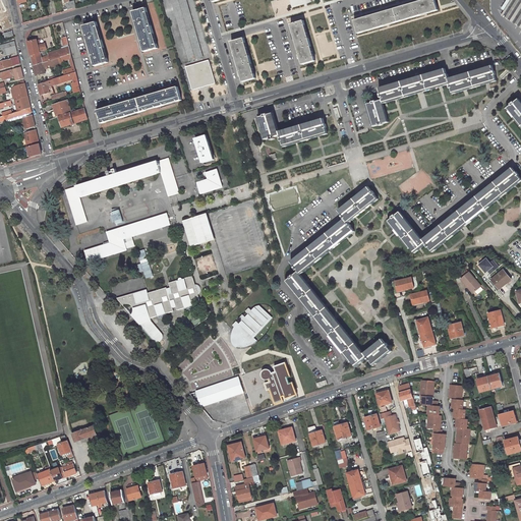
[(186,0),(171,0),(190,60),(205,56),(186,0)]
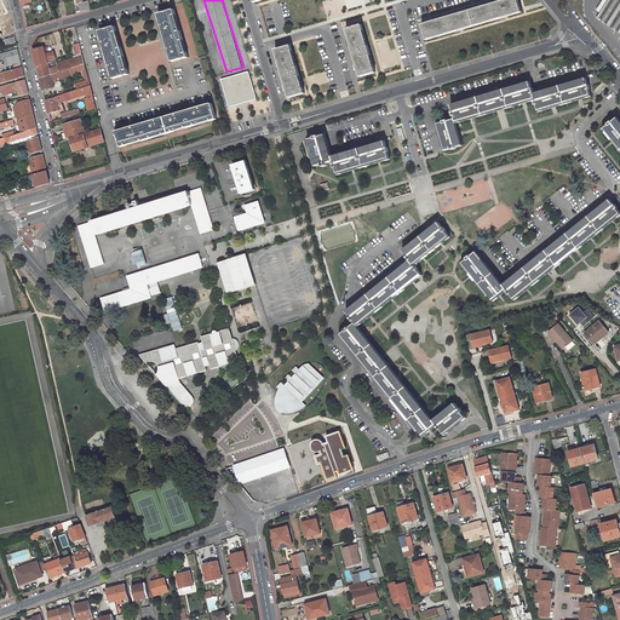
[(441,17),(422,23),(426,38),(522,10),(518,0),(500,0),(488,4),(487,0),(483,3),(483,5),(463,11),(461,9),(458,10),(458,12),(446,16),(445,13),(440,15),(441,17)]
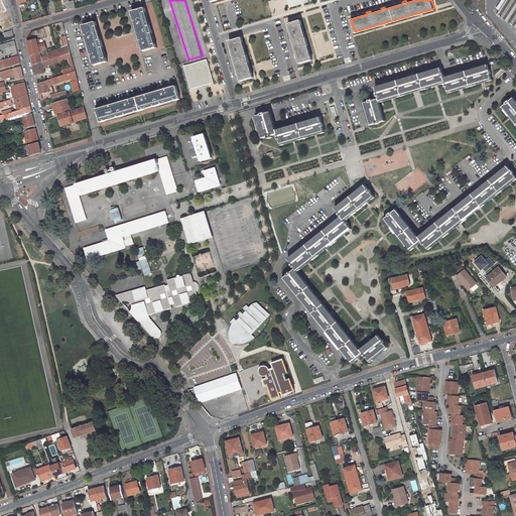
[(515,0),(506,0),(497,15),(515,27),(515,0)]
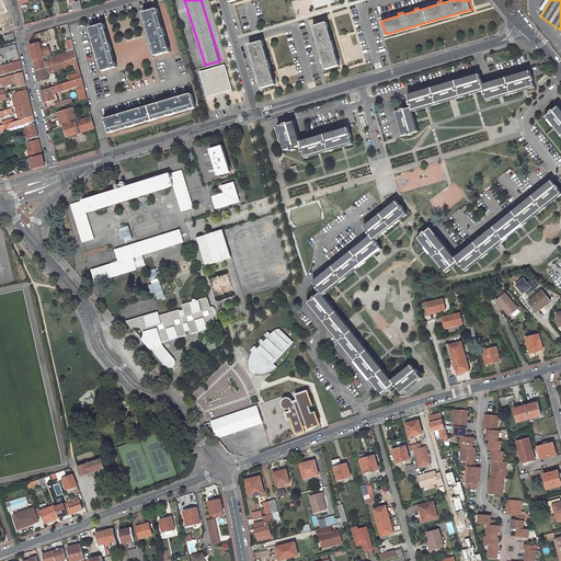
[(149,30),(155,45),(151,46),(152,50),(156,50),(158,58),(172,54),(159,11),(145,14),(148,24),(146,25),(147,31),(149,30)]
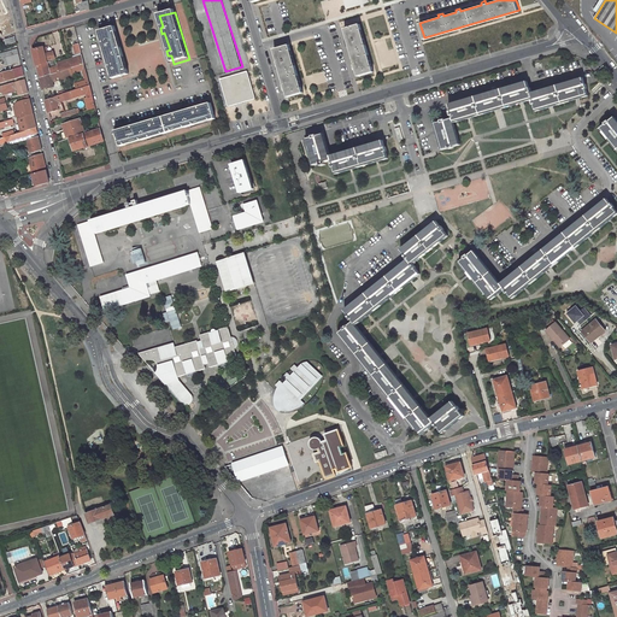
[(360,23),(345,28),(348,36),(344,37),(345,41),(348,40),(354,58),(351,59),(352,63),(356,62),(359,76),(374,71),(360,23)]
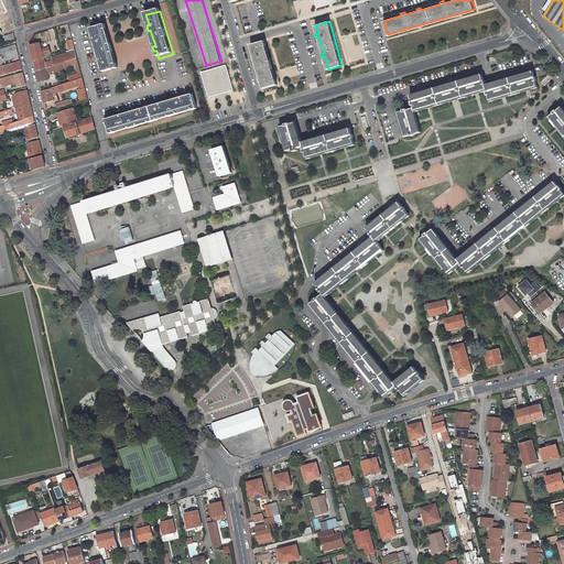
[(98,44),(104,61),(100,62),(101,66),(105,66),(107,73),(121,69),(108,26),(94,30),(97,40),(94,41),(95,45),(98,44)]
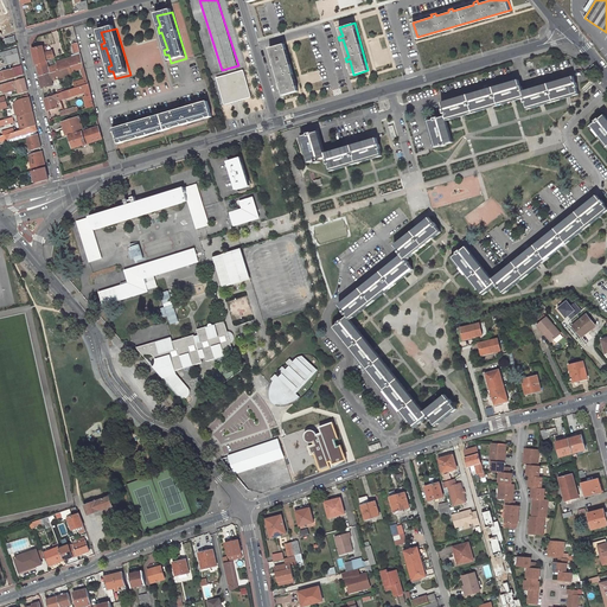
[(71,43),(74,52),(82,50),(80,40),(71,43)]
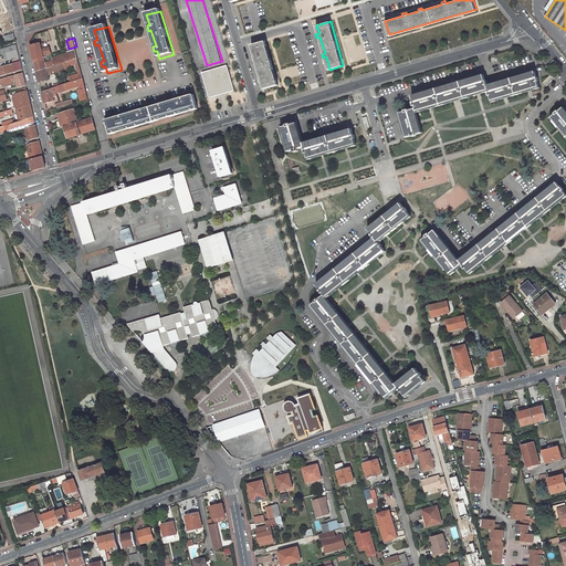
[(266,41),(252,45),(254,52),(251,53),(252,56),(255,55),(260,72),(257,73),(258,76),(261,75),(264,88),(279,84),(266,41)]
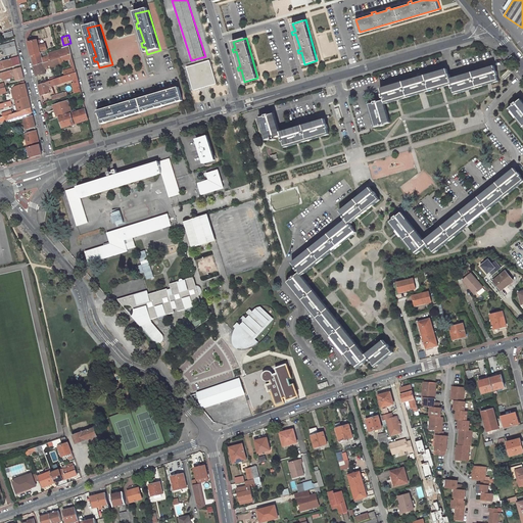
[(28,41),(31,55),(41,52),(40,50),(47,49),(47,47),(46,44),(41,45),(39,46),(37,39),(28,41)]
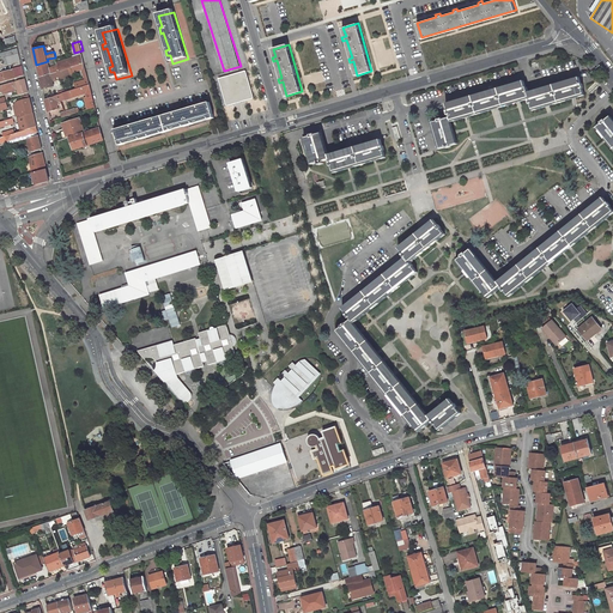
[(6,62),(20,59),(18,52),(5,55),(6,62)]
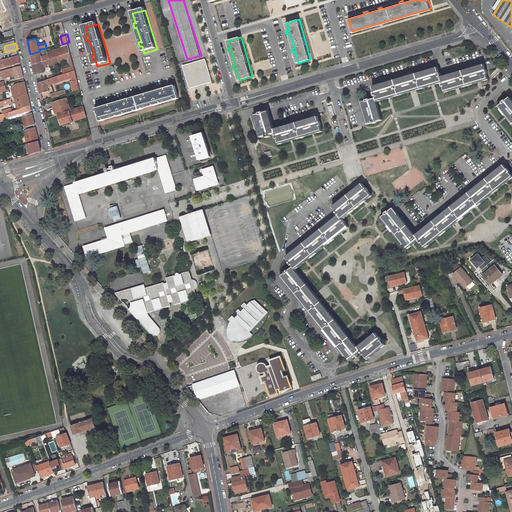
[(69,46),(47,52),(48,54),(67,48),(70,47),(69,46)]
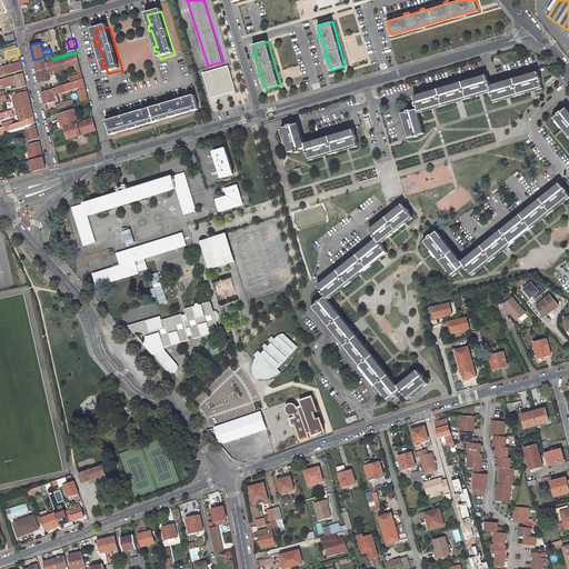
[(33,60),(37,71),(47,68),(79,58),(78,52),(75,53),(53,60),(50,61),(51,62),(46,63),(45,57),(33,60)]
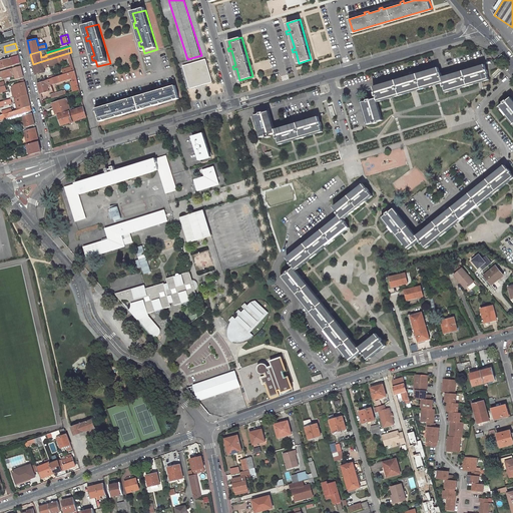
[(45,70),(44,65),(72,56),(71,52),(42,61),(33,64),(35,73),(45,70)]
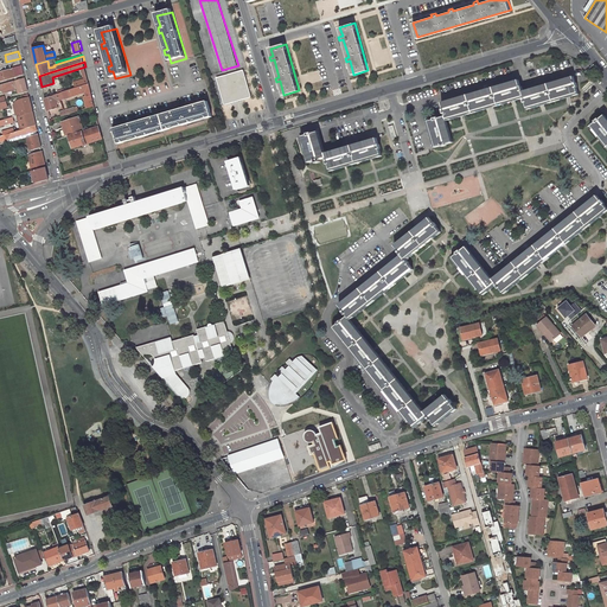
[(7,77),(18,75),(17,70),(13,71),(12,68),(5,69),(7,77)]
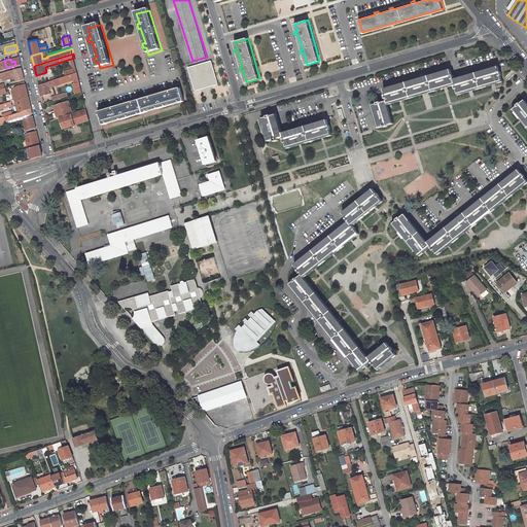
[(212,60),(188,67),(195,91),(219,83),(212,60)]
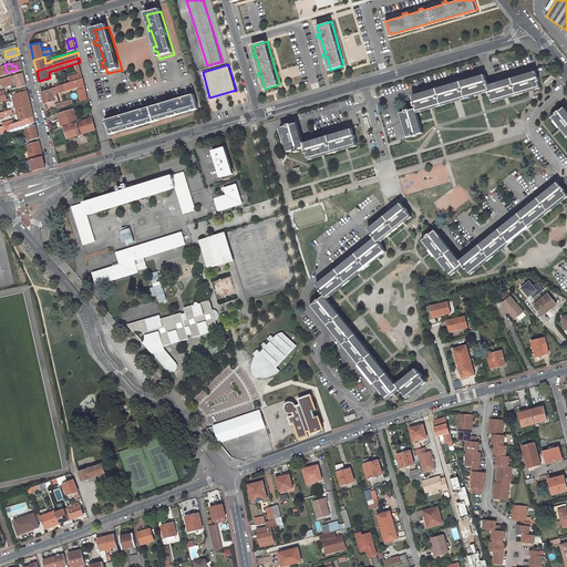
[(415,112),(487,92),(488,95),(490,95),(491,102),(538,89),(537,81),(536,76),(535,76),(534,71),(486,85),(486,84),(487,84),(485,80),(484,80),(483,74),(411,95),(412,102),(411,102),(412,106),(414,106),(414,109),(409,111),(408,110),(403,111),(403,112),(398,113),(404,137),(411,135),(411,136),(416,135),(415,134),(422,132),(415,112)]
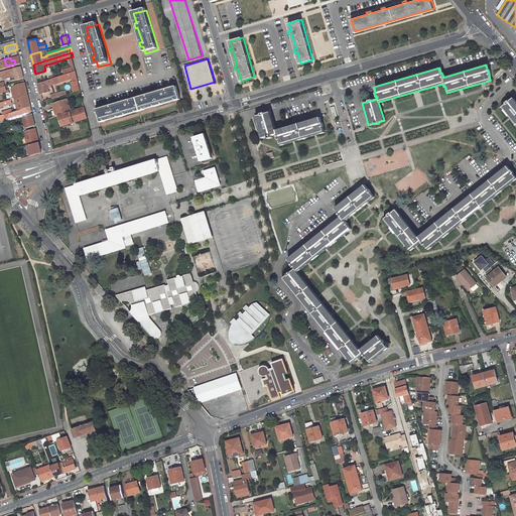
[(14,78),(23,76),(22,72),(20,66),(0,71),(0,75),(1,75),(2,78),(13,74),(14,78)]
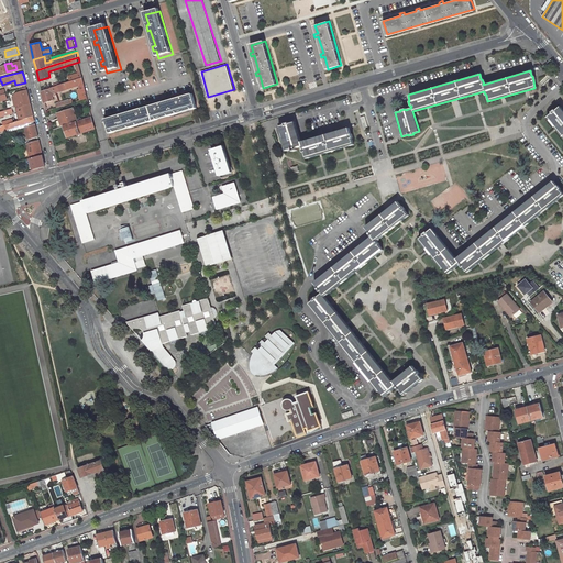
[(41,90),(44,102),(53,100),(52,94),(78,86),(78,84),(79,84),(80,88),(81,94),(87,92),(83,76),(50,87),(51,87),(41,90)]
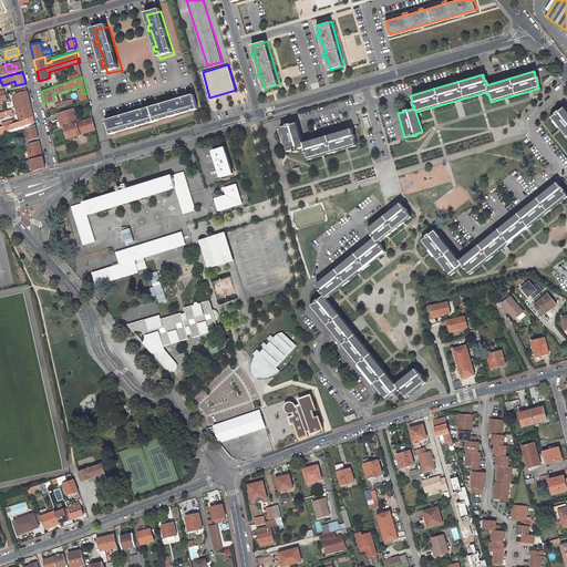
[(81,100),(89,96),(88,93),(82,94),(81,89),(79,89),(81,100)]
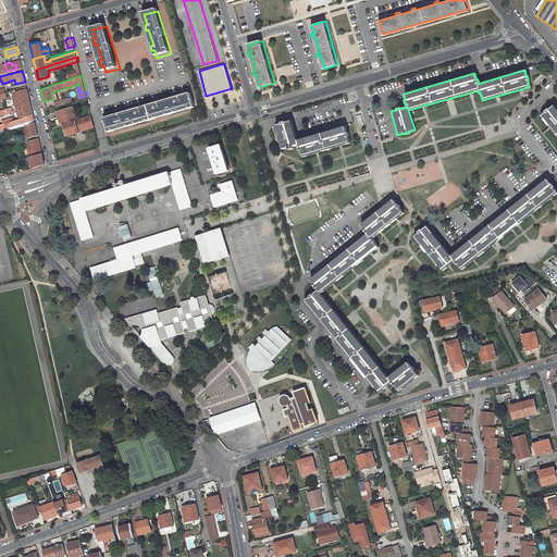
[(15,104),(29,100),(26,88),(20,90),(15,91),(16,94),(17,98),(12,99),(13,102),(11,103),(11,106),(13,104),(15,104)]
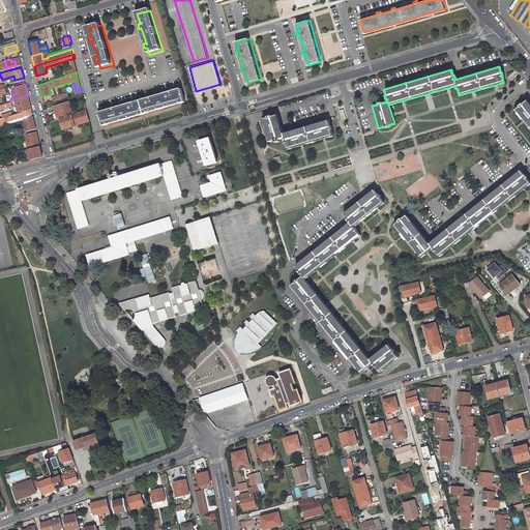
[(102,125),(183,101),(179,89),(170,91),(170,89),(165,91),(165,93),(150,97),(149,95),(144,96),(145,99),(133,102),(133,100),(127,101),(128,104),(113,109),(112,106),(107,108),(108,110),(98,113),(102,125)]
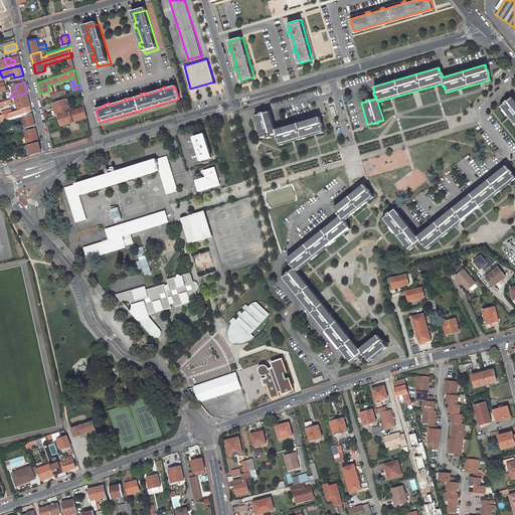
[(14,97),(17,109),(30,106),(27,93),(14,97)]
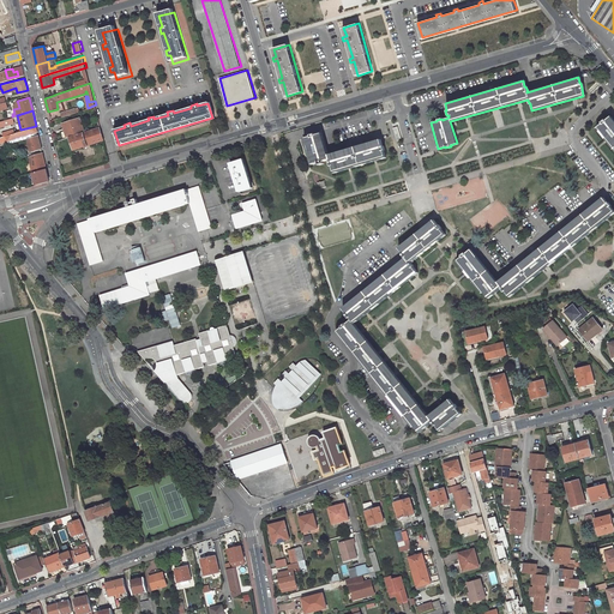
[(613,122),(608,115),(603,120),(602,119),(599,122),(600,122),(594,127),(613,152),(613,122)]
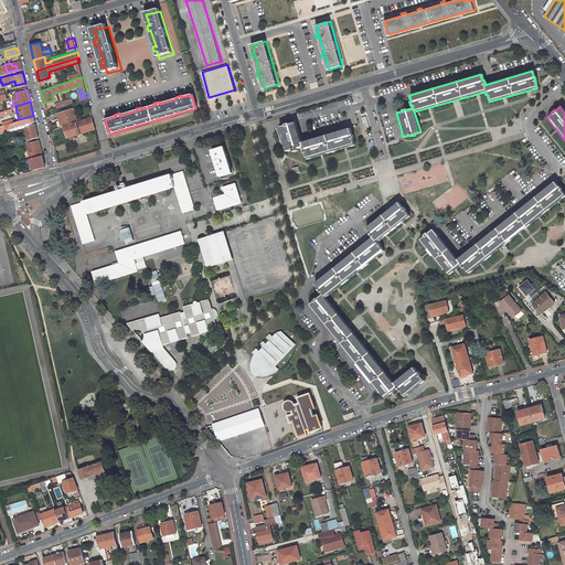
[(74,108),(57,114),(62,126),(66,124),(77,120),(74,108)]
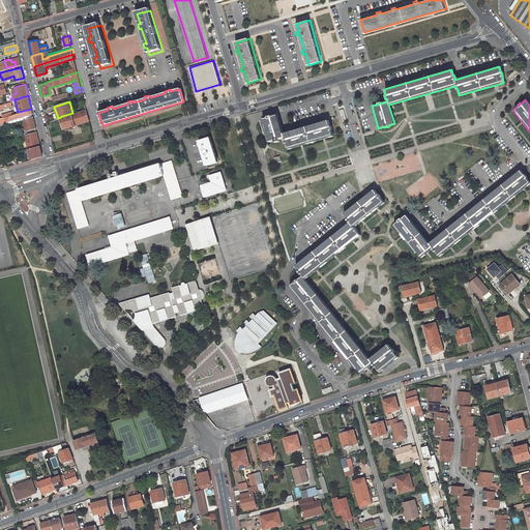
[(12,114),(2,116),(0,116),(0,121),(32,114),(31,109),(18,112),(12,114)]
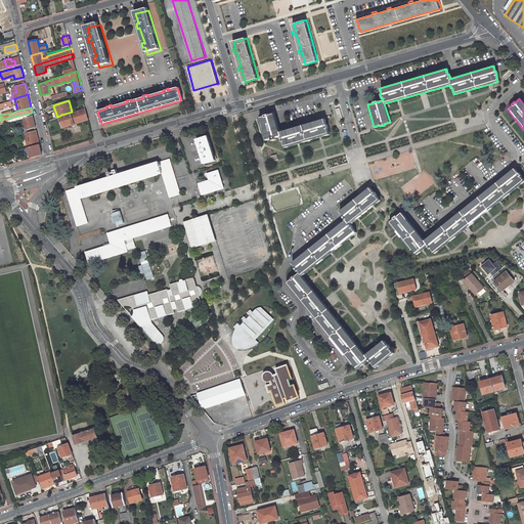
[(64,126),(82,121),(89,118),(85,107),(72,112),(61,115),(64,126)]
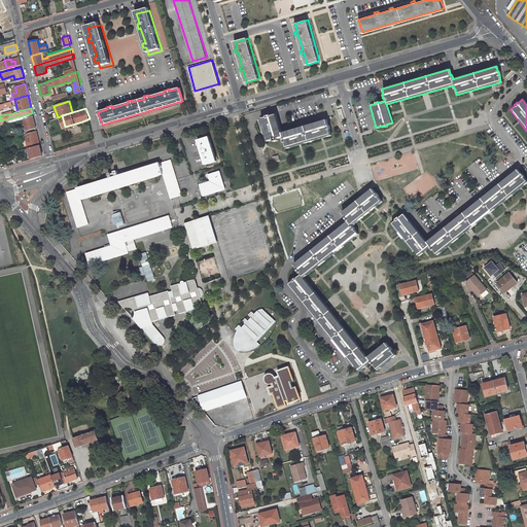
[(285,148),(330,135),(328,129),(329,129),(328,125),(327,126),(325,119),(281,133),(275,113),(270,115),(269,114),(265,116),(266,116),(259,118),(266,141),(272,139),(272,141),(276,140),(276,138),(282,136),(282,138),(281,139),(282,142),(283,142),(285,148)]
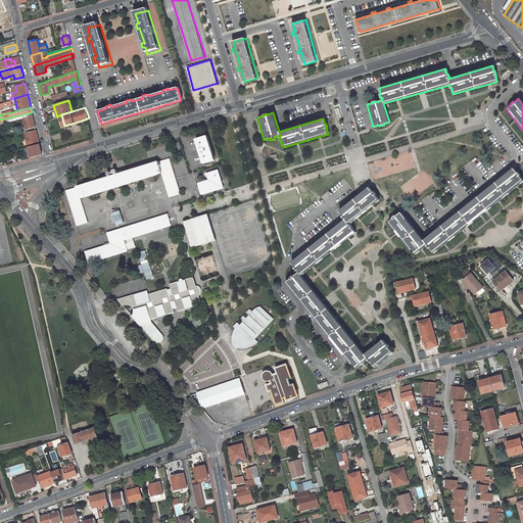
[(26,128),(35,125),(32,114),(22,117),(26,128)]
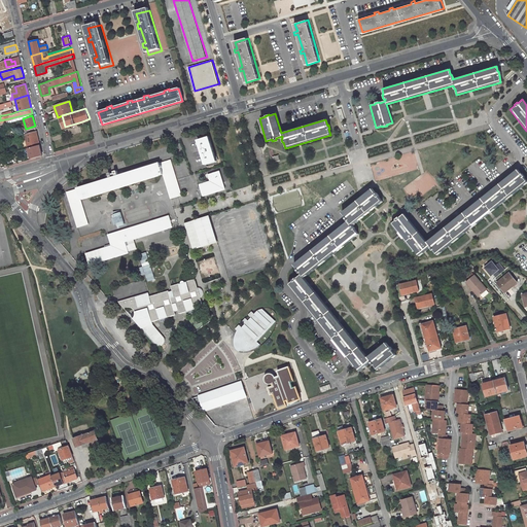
[(28,146),(39,143),(36,133),(35,129),(24,132),(28,146)]
